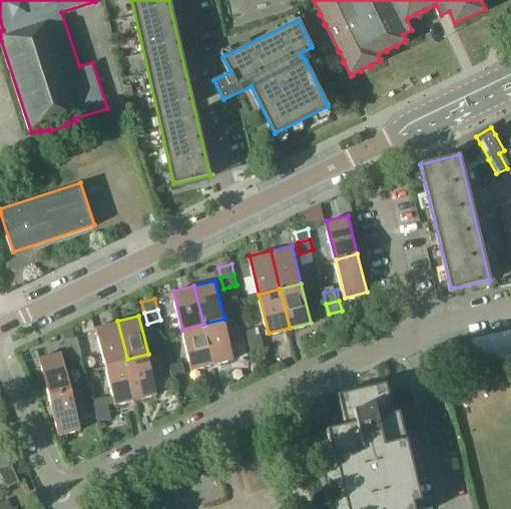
[(224,319),(203,324),(206,334),(213,363),(234,358),(229,341),(239,338),(234,317),(224,319)]
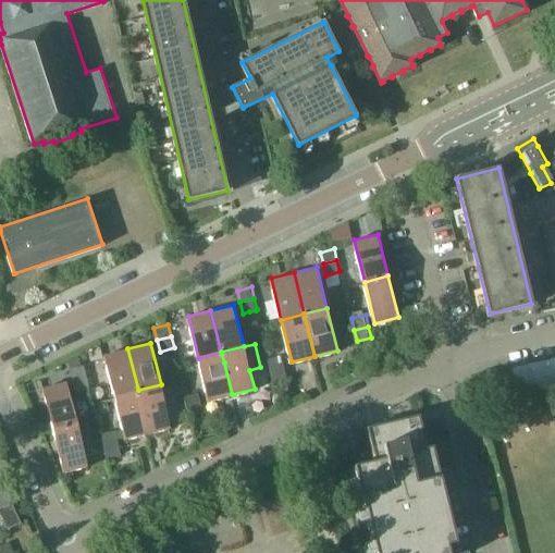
[(138,390),(127,348),(105,354),(115,396),(138,390)]
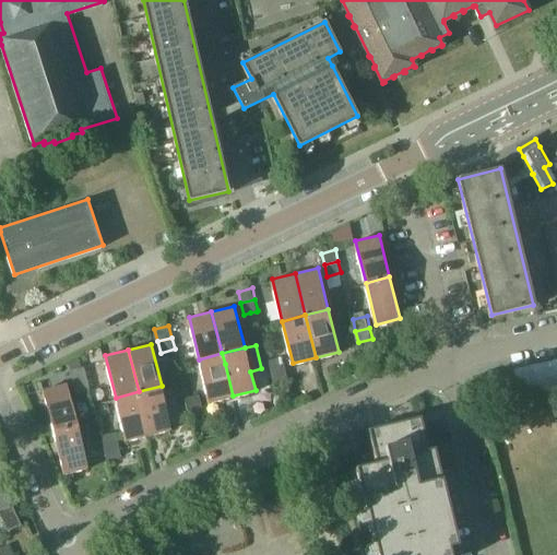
[(222,353),(199,359),(200,364),(210,401),(233,396),(225,364),(222,353)]
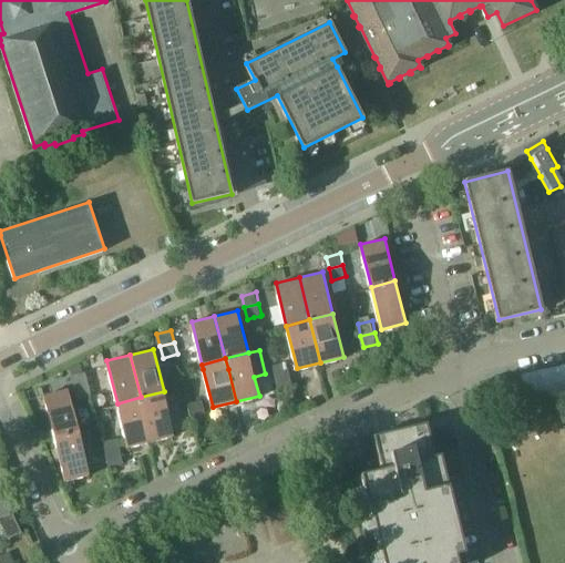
[(290,371),(290,369),(287,359),(274,362),(276,375),(290,371)]
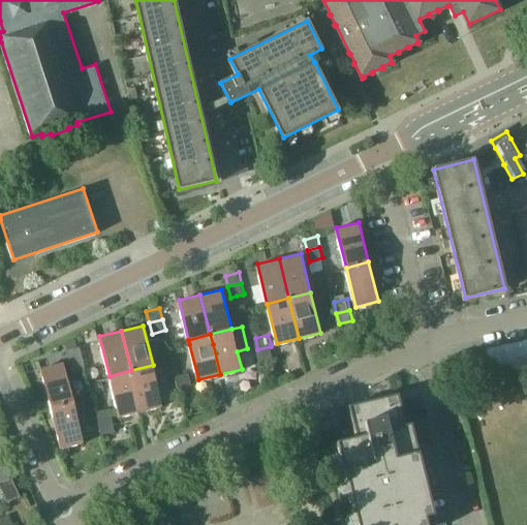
[(517,366),(526,364),(526,353),(523,338),(510,341),(517,366)]
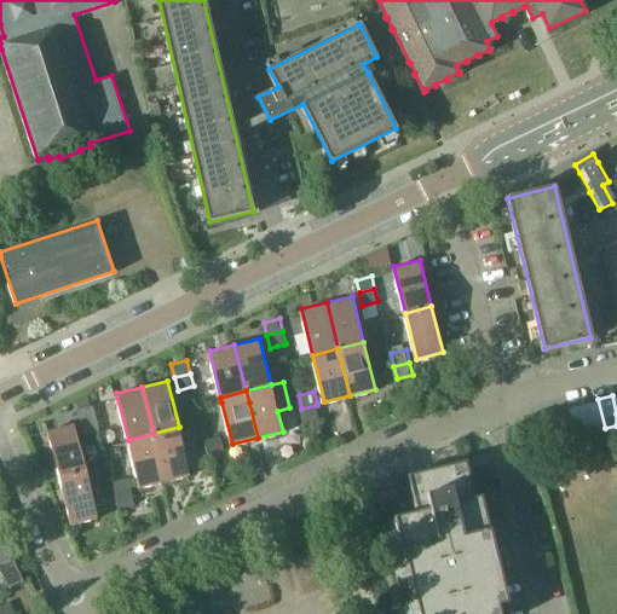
[(592,432),(605,428),(598,399),(584,401),(592,432)]
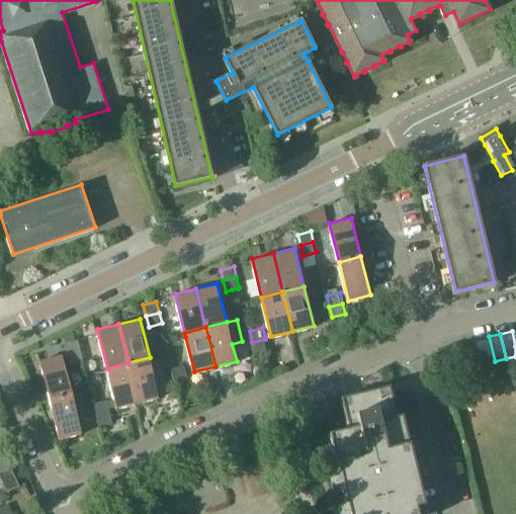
[(483,363),(495,361),(489,336),(478,339),(483,363)]
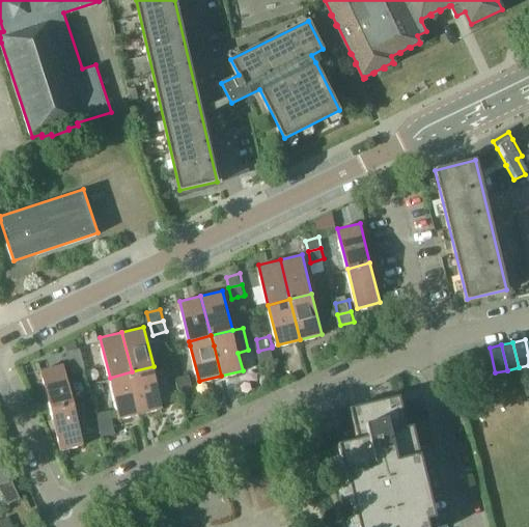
[(67,350),(71,360),(84,357),(81,345),(67,350)]
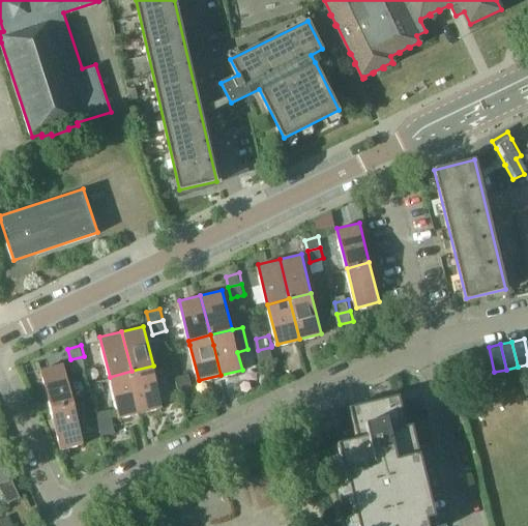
[(261,360),(274,357),(271,347),(258,350),(261,360)]
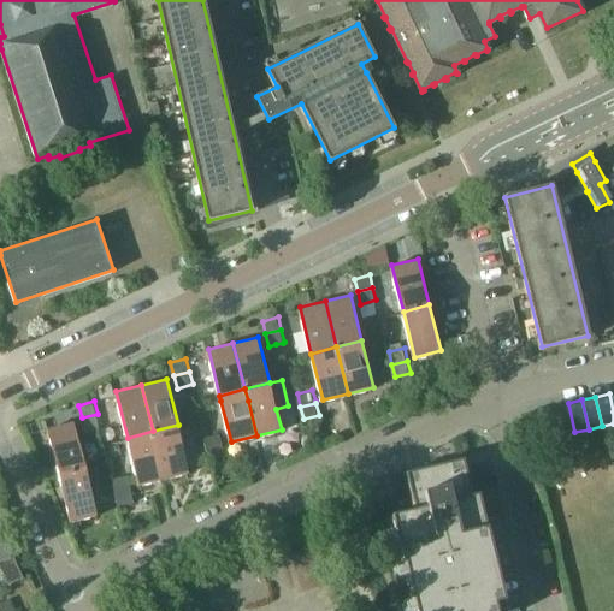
[(561,435),(574,432),(568,403),(555,405),(561,435)]
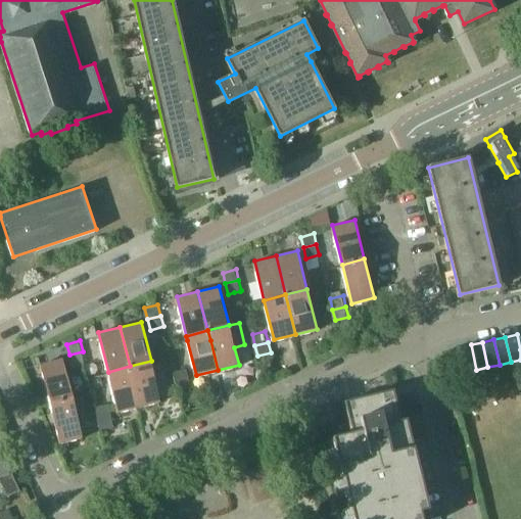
[(464,372),(476,370),(471,344),(459,347),(464,372)]
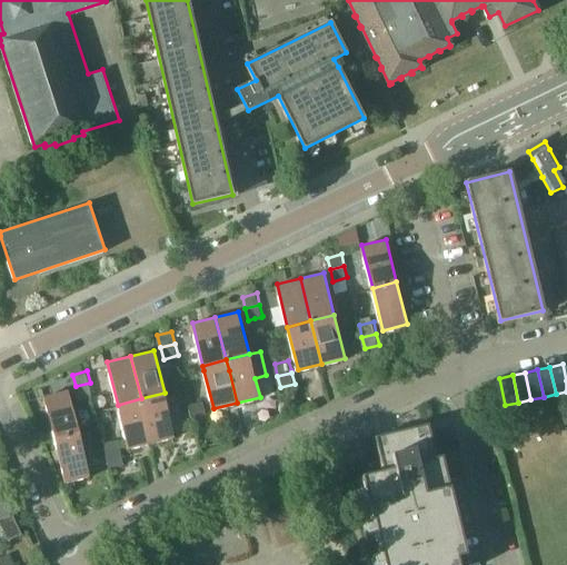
[(90,383),(76,386),(79,398),(92,394),(90,383)]
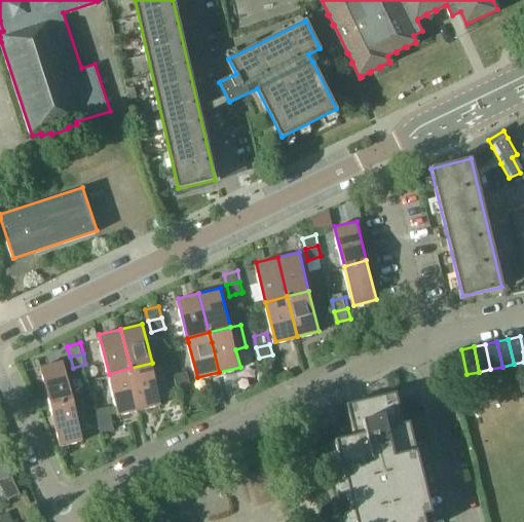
[(41,365),(51,405),(73,399),(64,360),(41,365)]
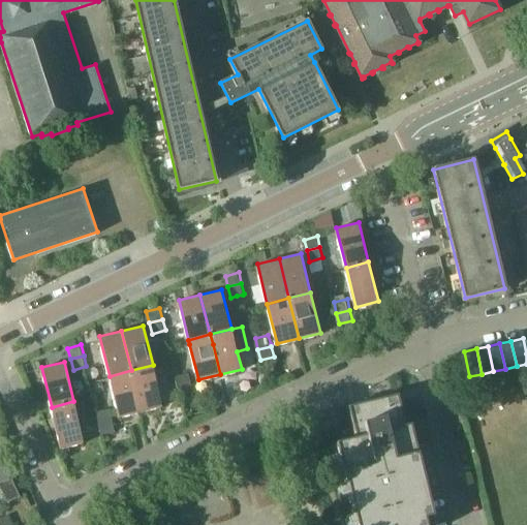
[(153,365),(131,370),(141,410),(162,405),(161,400),(165,399),(167,385),(163,367),(154,369),(153,365)]
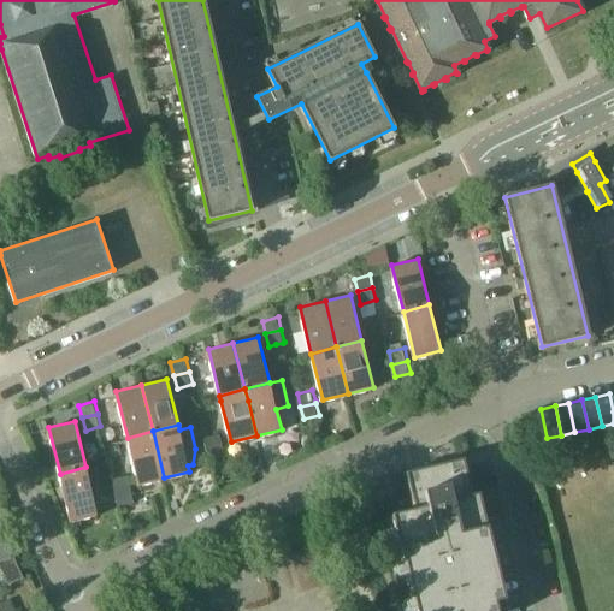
[(153,431),(128,438),(140,484),(164,478),(153,431)]
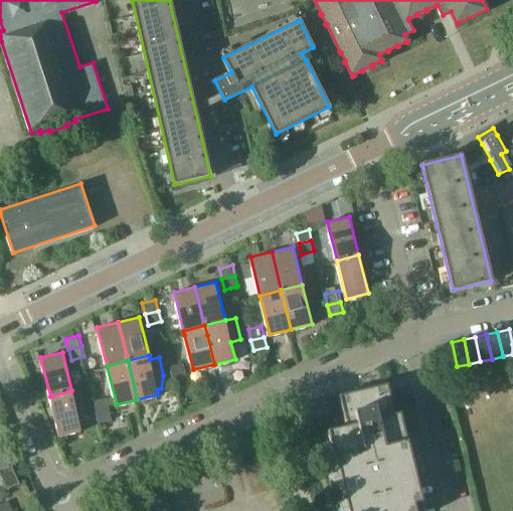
[(174,375),(187,372),(184,361),(171,364),(174,375)]
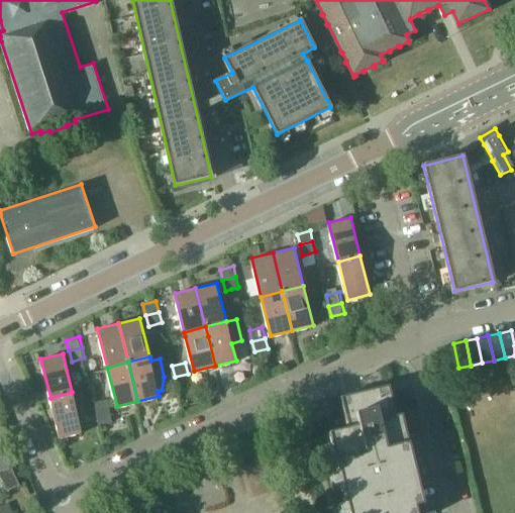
[(188,374),(175,377),(178,387),(190,384),(188,374)]
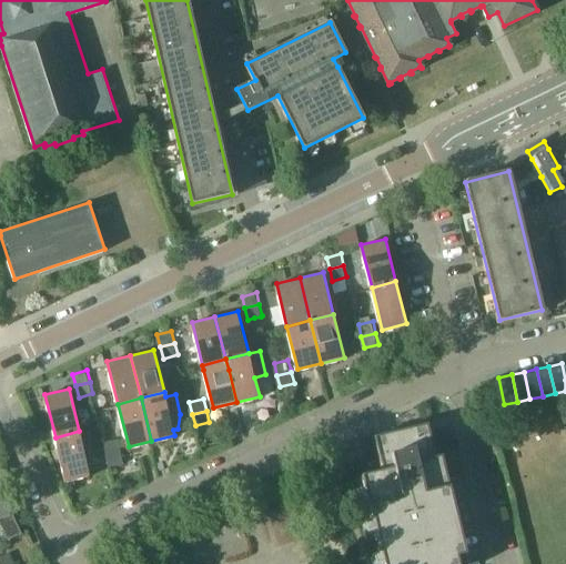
[(442,455),(436,456),(428,422),(407,426),(408,430),(402,432),(401,429),(375,435),(383,470),(362,474),(383,563),(462,563),(461,555),(466,554),(461,532),(455,533),(453,523),(457,521),(442,455)]
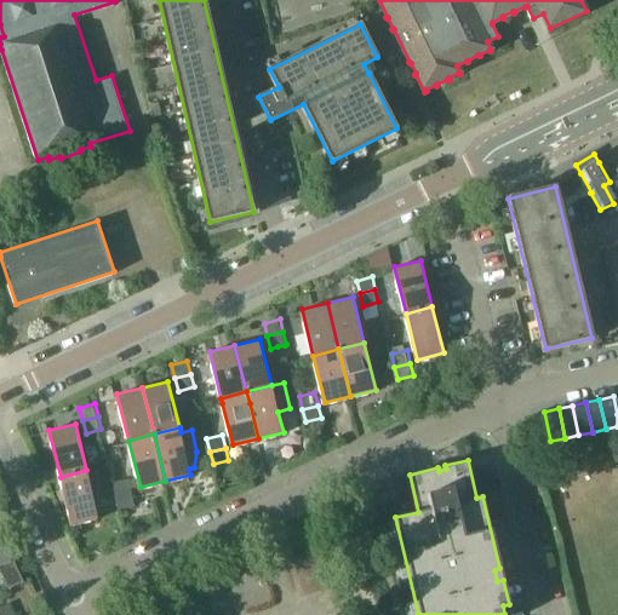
[(86,470),(61,477),(72,523),(98,517),(97,511),(98,511),(101,478),(98,467),(86,470)]
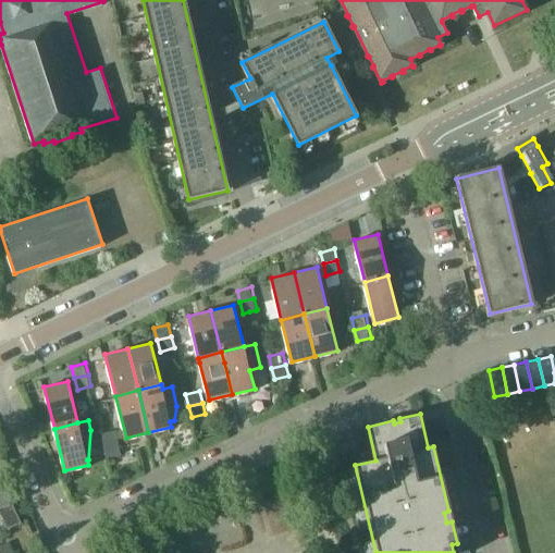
[(102,432),(106,444),(119,441),(116,429),(102,432)]
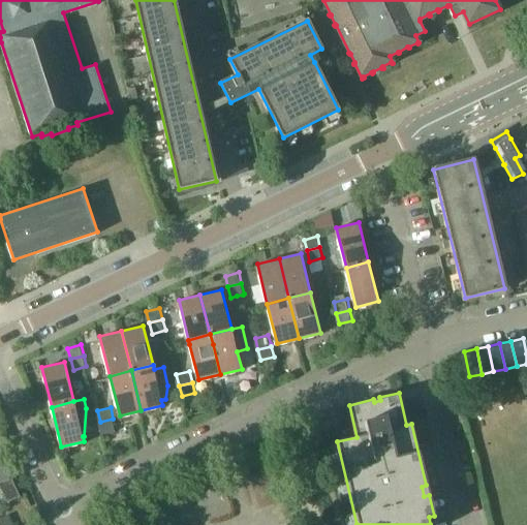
[(113,419),(100,422),(102,433),(116,429),(113,419)]
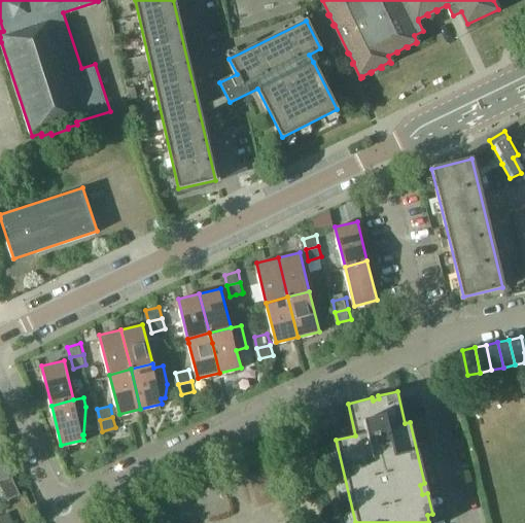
[(0,479),(0,480),(8,497),(22,491),(12,472),(9,474),(0,453),(0,479)]
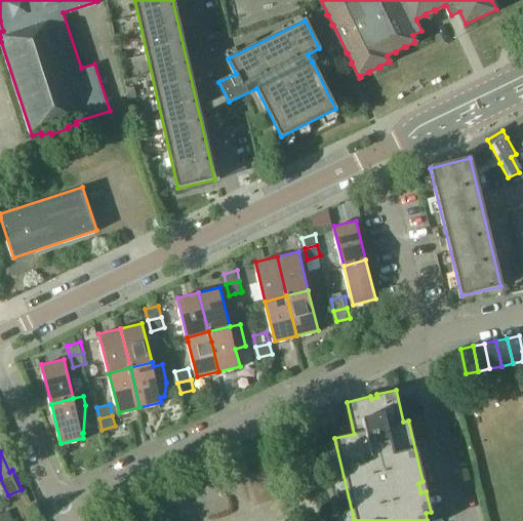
[(15,520),(10,510),(0,514),(0,516),(2,520),(15,520)]
